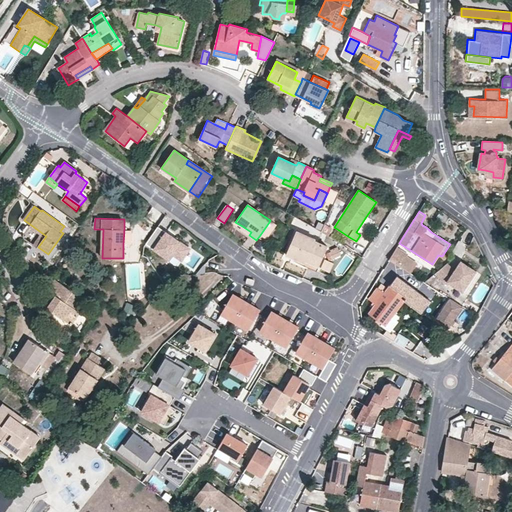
[(356,232),(359,234),(368,220),(365,218),(356,232)]
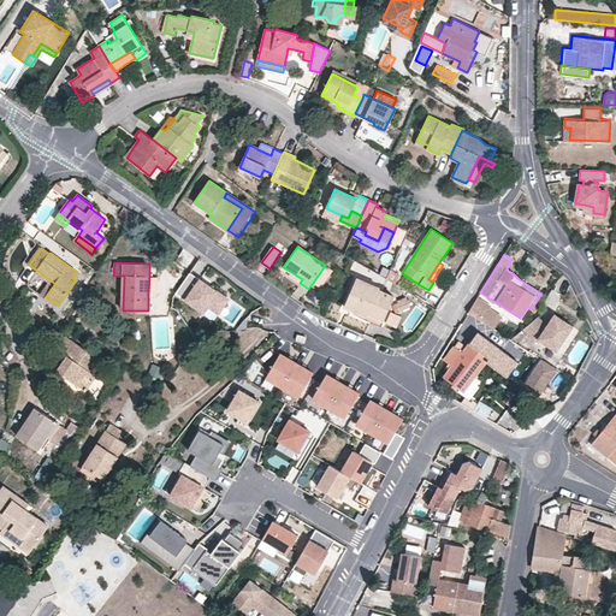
[(320,288),(331,272),(324,267),(313,283),(320,288)]
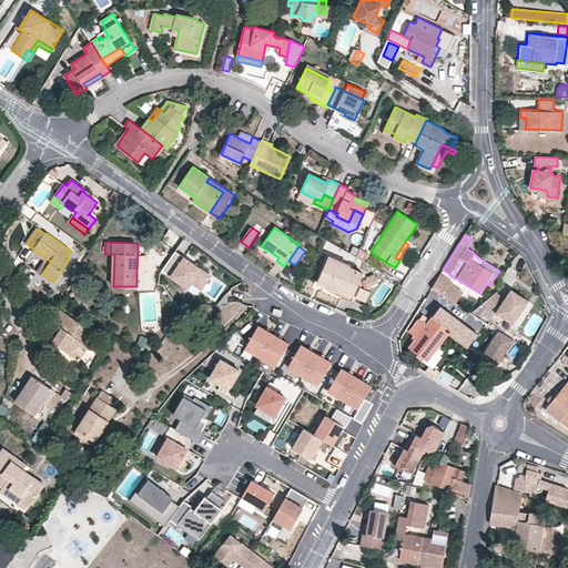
[(211,275),(174,251),(162,270),(186,286),(191,281),(202,288),(211,275)]
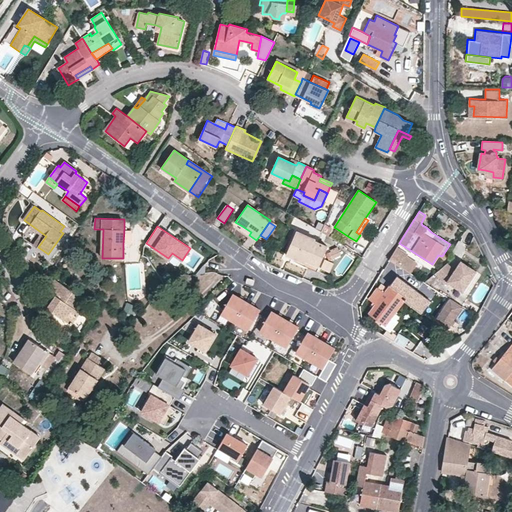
[(242,226),(240,229),(249,235),(251,232),(242,226)]
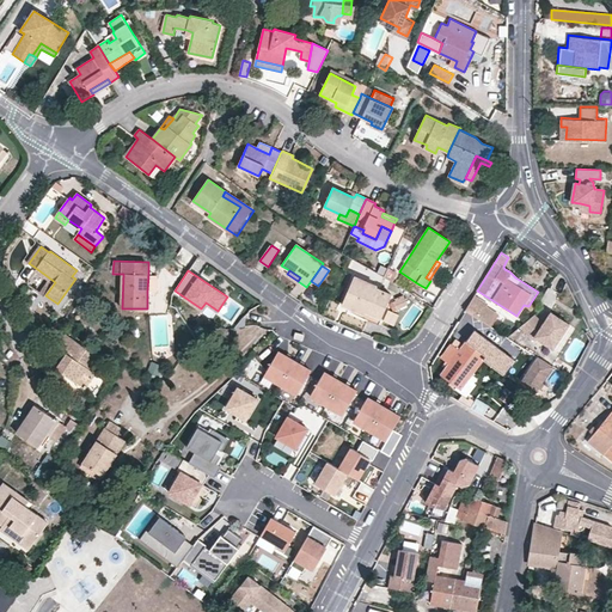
[(365,314),(366,311),(381,318),(391,295),(375,288),(377,286),(354,277),(342,304),(365,314)]
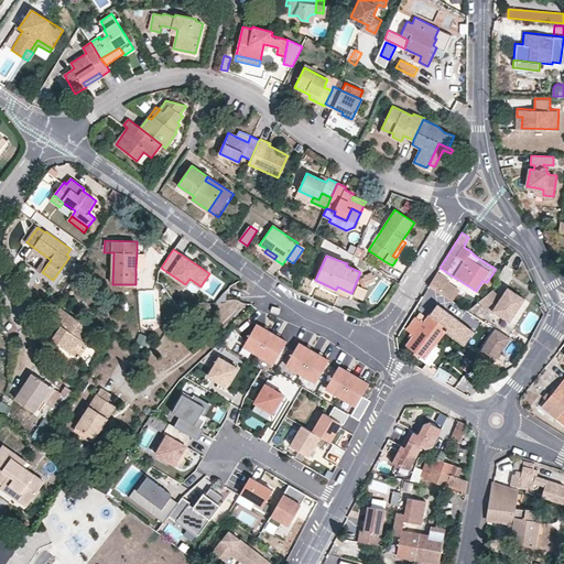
[(358,278),(361,286),(375,281),(371,272),(358,278)]
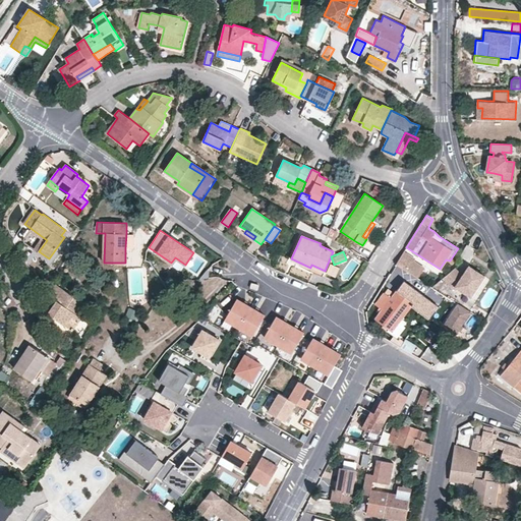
[(404,251),(396,265),(417,278),(423,269),(406,257),(407,254),(404,251)]
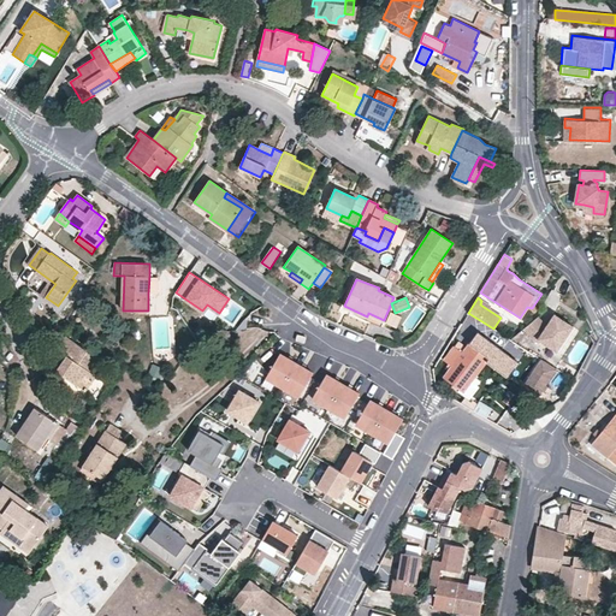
[(385,323),(396,327),(401,317),(390,312),(385,323)]
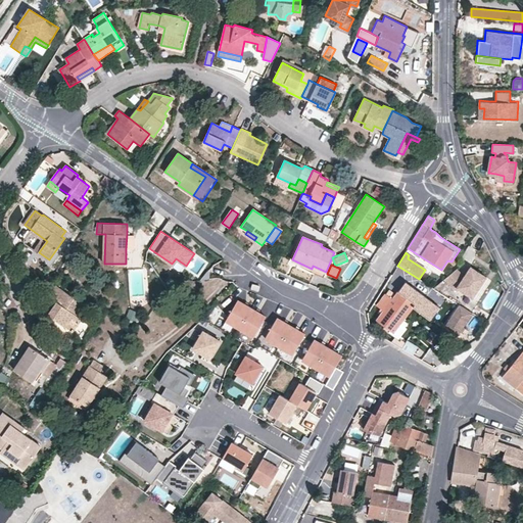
[(472,298),(486,278),(471,267),(466,274),(468,275),(466,278),(464,277),(457,268),(444,279),(455,290),(457,288),(472,298)]
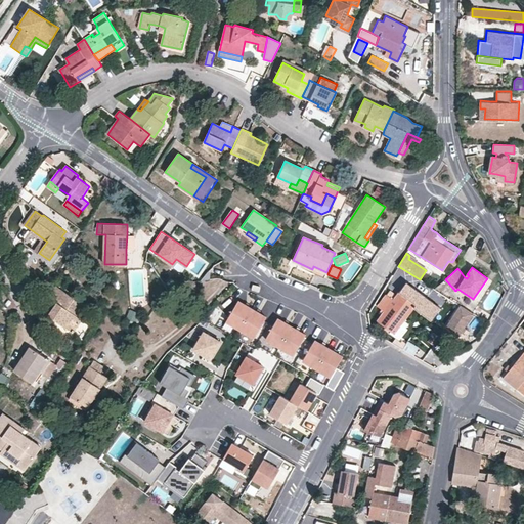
[(439,291),(426,284),(421,295),(434,302),(439,291)]
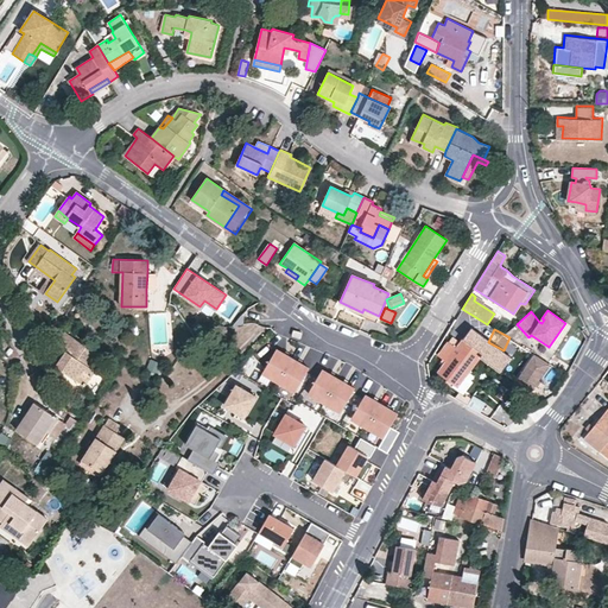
[(457,348),(455,347),(458,342),(450,336),(437,355),(445,362),(439,372),(454,382),(464,367),(469,371),(488,346),(469,331),(457,348)]
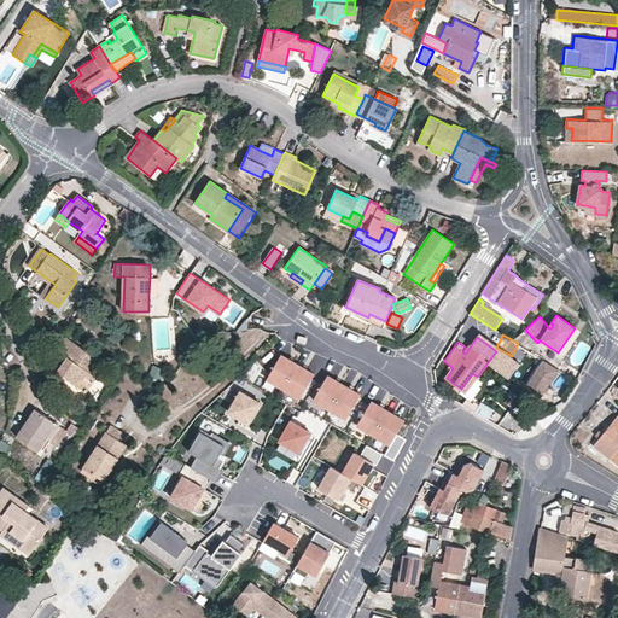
[(66,338),(58,351),(68,357),(57,372),(76,386),(80,380),(89,388),(97,377),(93,374),(101,361),(66,338)]
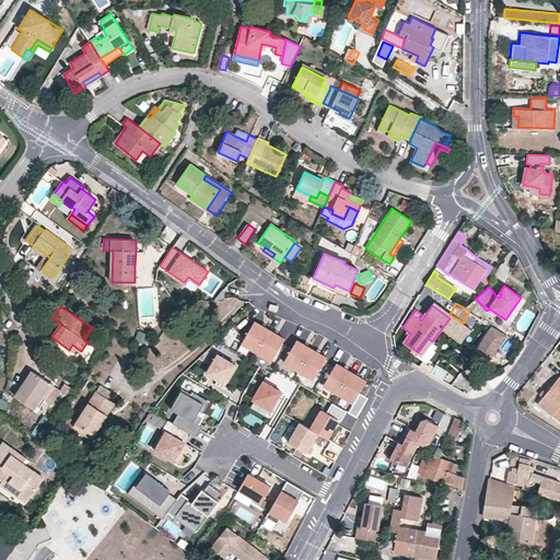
[(480,330),(485,321),(473,315),(468,325),(480,330)]
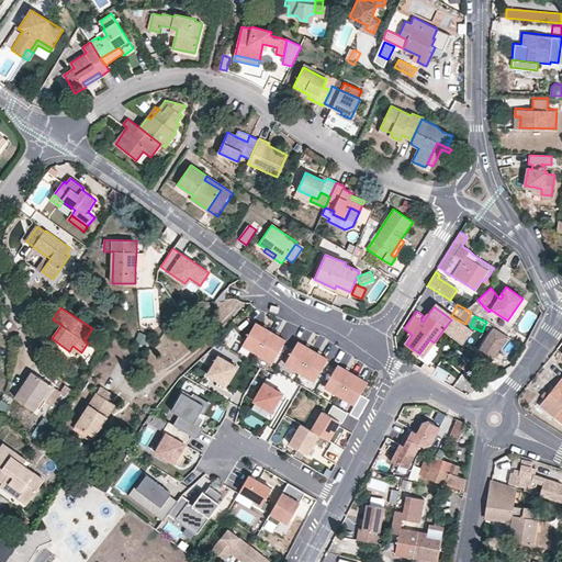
[(285,340),(255,322),(243,344),(272,361),(285,340)]
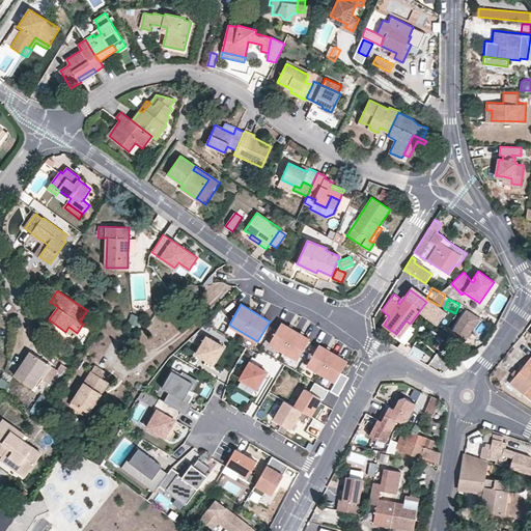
[(457,342),(462,344),(479,318),(467,310),(446,342),(453,346),(457,342)]
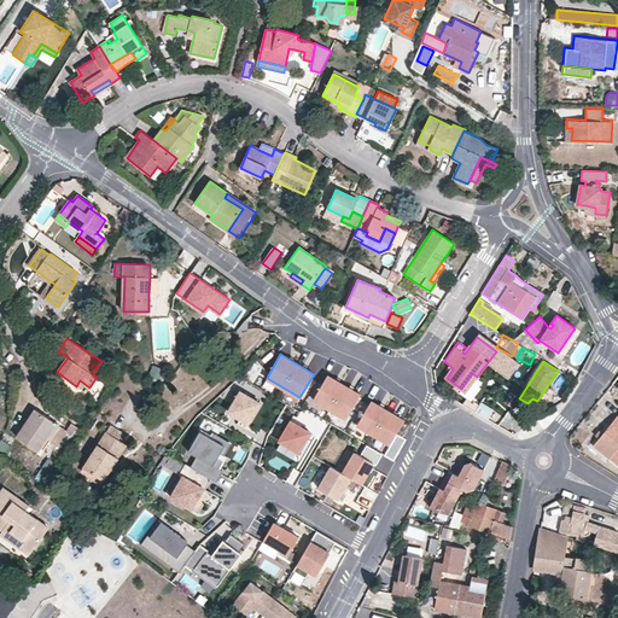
[(477,377),(472,373),(461,389),(465,391),(477,377)]
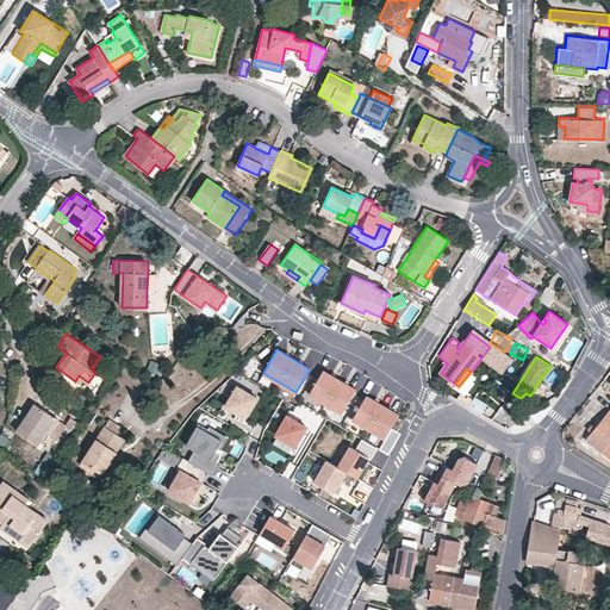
[(355,390),(322,371),(310,394),(342,414),(355,390)]
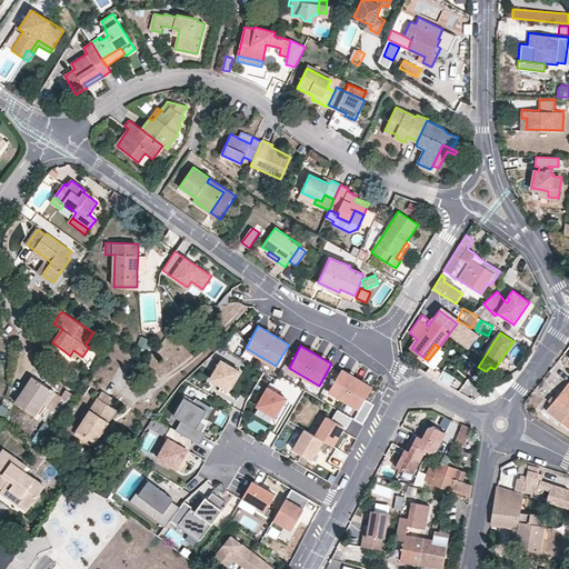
[(431,367),(445,351),(439,347),(428,360),(425,358),(422,360),(431,367)]
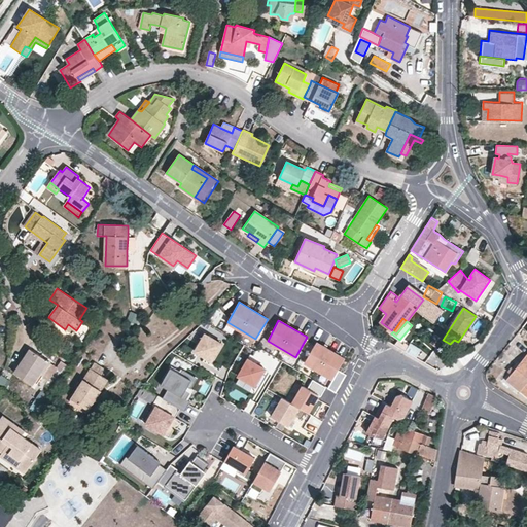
[(68,324),(65,329),(73,335),(76,330),(68,324)]
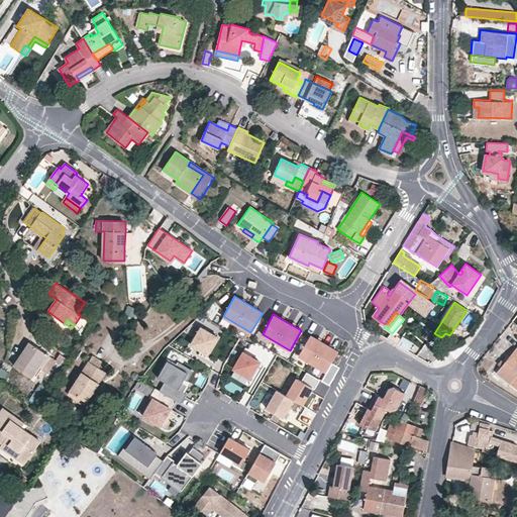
[(219,338),(203,328),(193,345),(209,355),(219,338)]
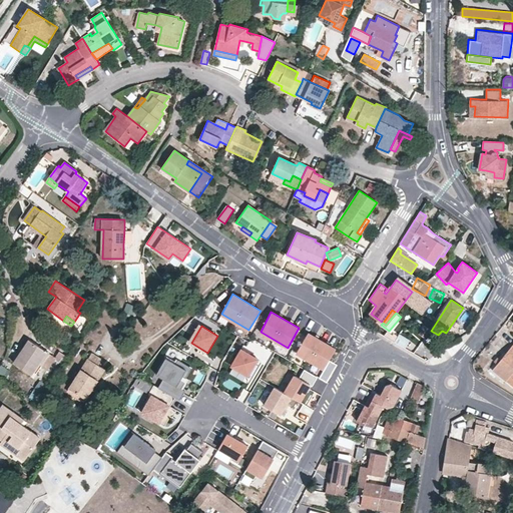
[(425,338),(431,331),(425,327),(420,334),(425,338)]
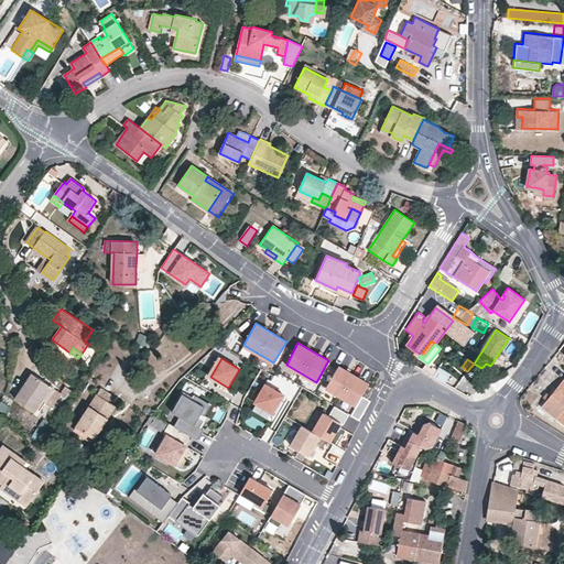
[(369,383),(338,366),(326,388),(357,405),(362,396),(369,383)]
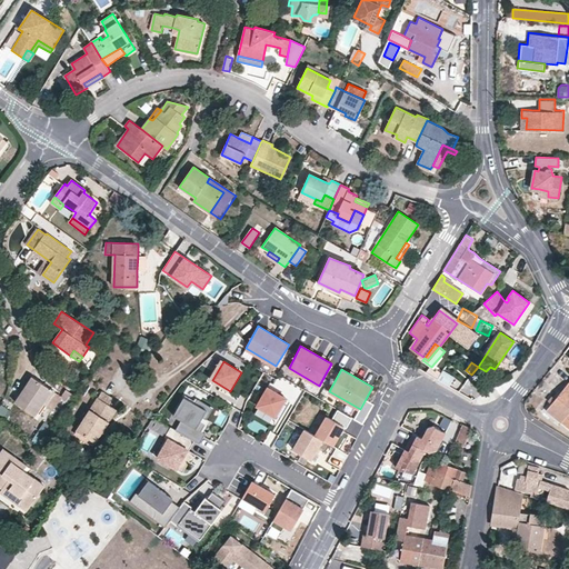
[(449,385),(455,377),(443,369),(438,378),(449,385)]
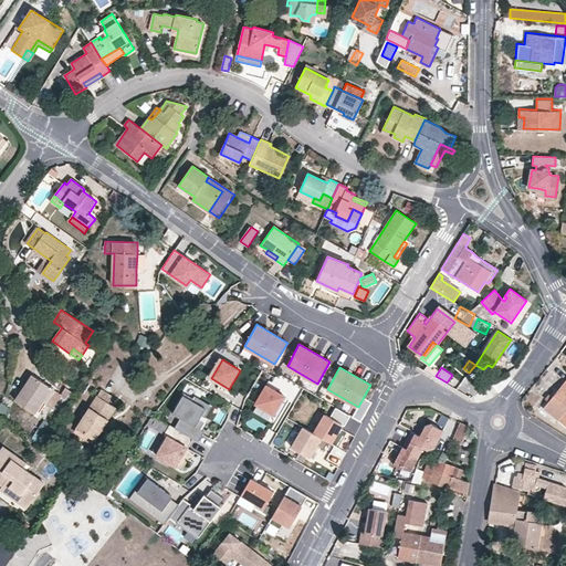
[(52,387),(32,375),(16,400),(35,412),(43,400),(46,402),(45,405),(53,409),(61,398),(67,401),(74,392),(65,387),(61,394),(55,390),(54,391),(51,389),(52,387)]
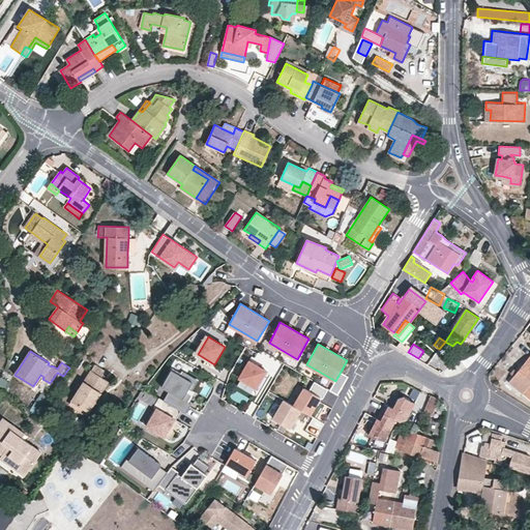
[(529,356),(508,382),(523,393),(527,389),(529,384),(529,356)]
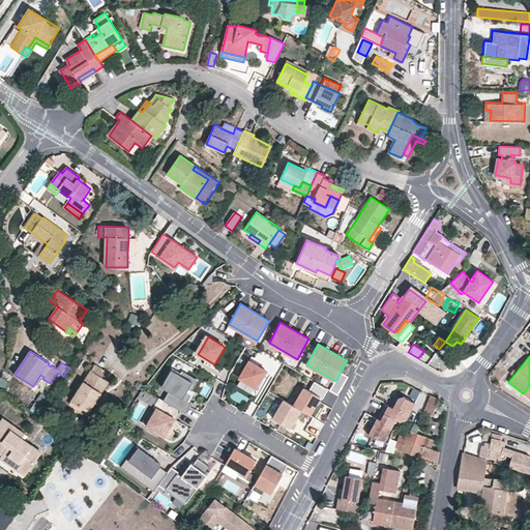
[(267,371),(249,360),(239,378),(257,388),(267,371)]
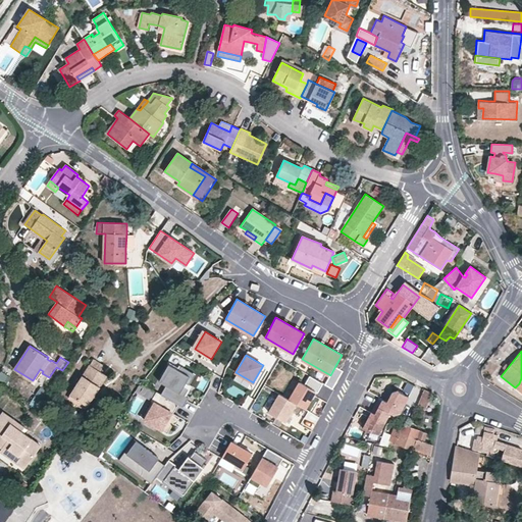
[(71,395),(88,405),(107,375),(101,371),(104,366),(94,359),(71,395)]
